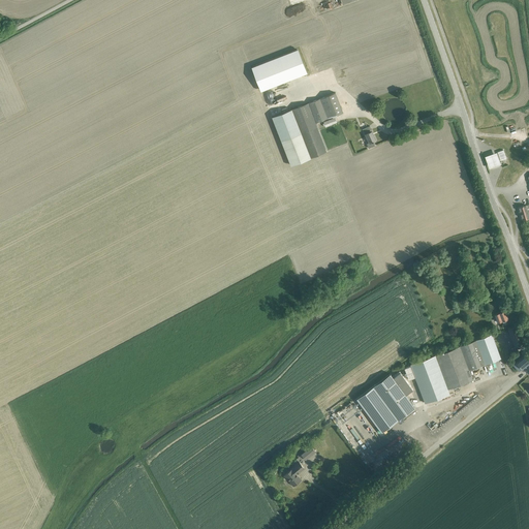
[(297,50),(253,66),(262,91),(306,73),(297,50)]
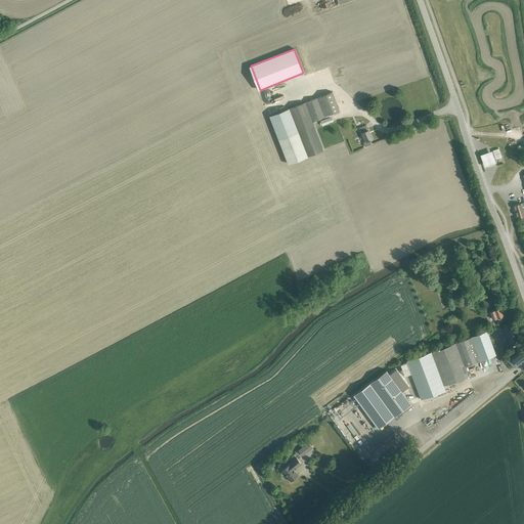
[(269,116),(279,140),(289,164),(323,149),(312,122),(340,112),(332,91),(290,107),(269,116)]
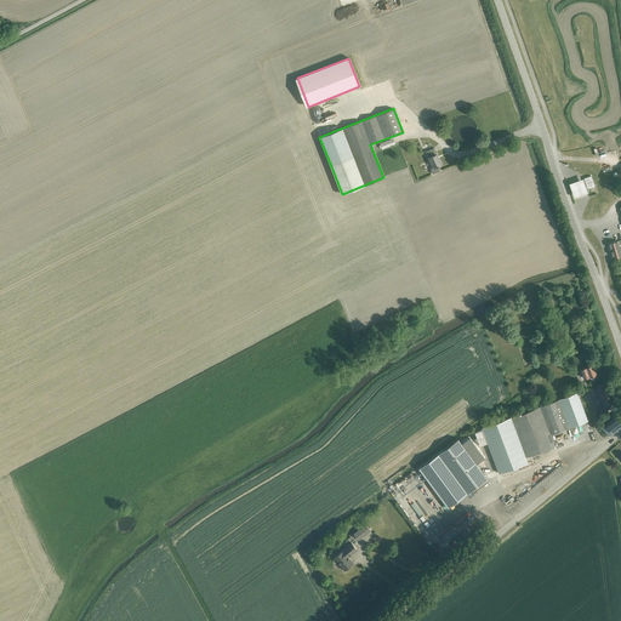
[(386,141),(380,143),(382,149),(396,144),(393,138),(386,141)]
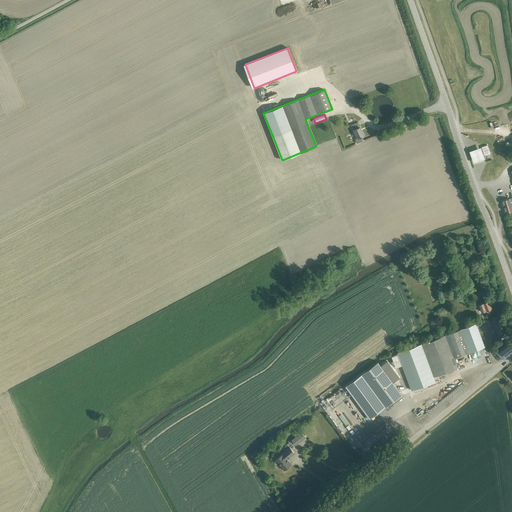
[(361,137),(364,136),(358,122),(350,125),(353,130),(354,130),(357,137),(354,138),(356,142),(362,140),(360,136),(361,137)]
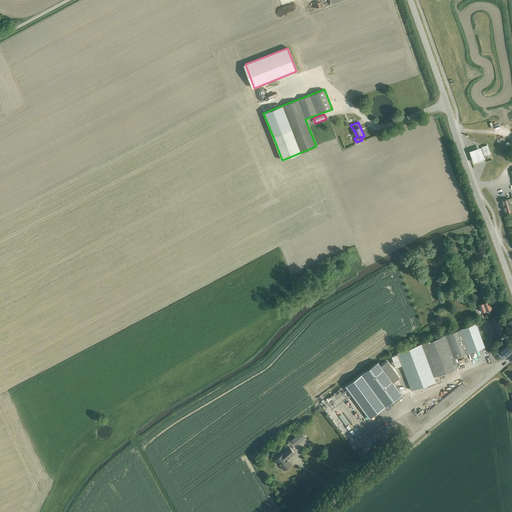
[(490,153),(487,145),(481,147),(484,155),(490,153)]
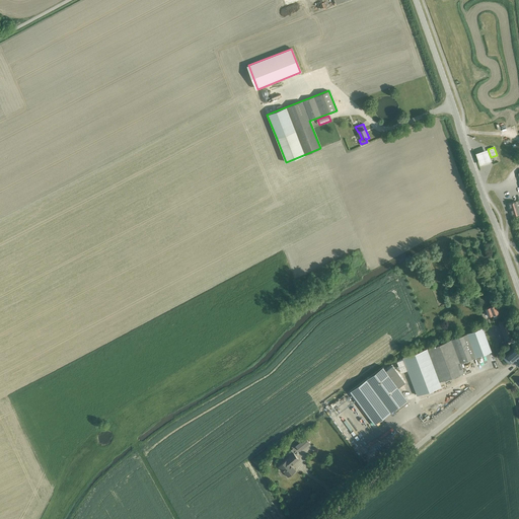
[(488,149),(475,153),(478,164),(491,160),(488,149)]
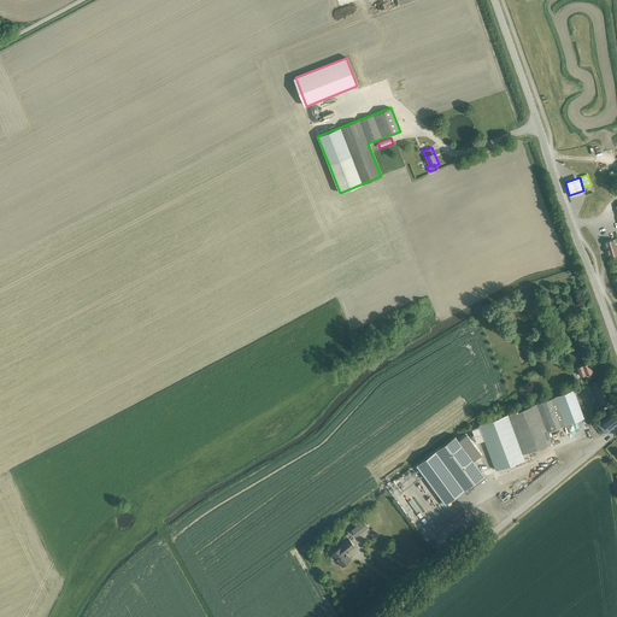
[(616,238),(605,241),(609,257),(616,253),(616,238)]
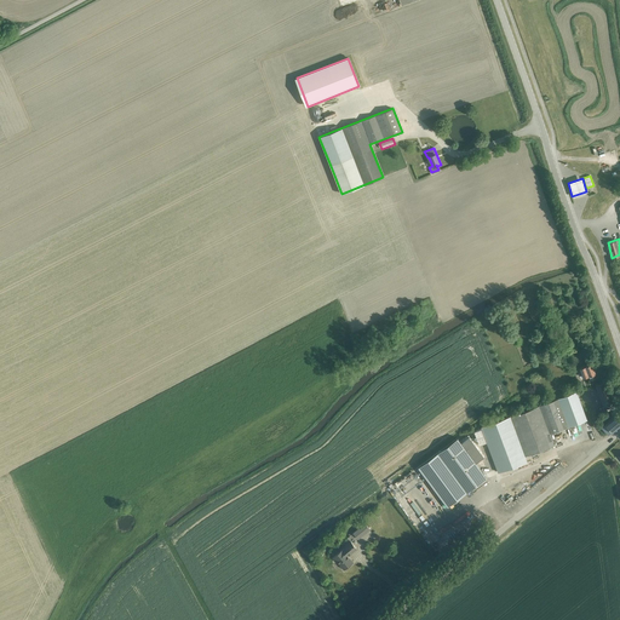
[(591,363),(579,368),(581,374),(583,373),(584,378),(589,375),(590,379),(593,377),(592,374),(595,373),(593,367),(592,365),(592,366),(591,363)]
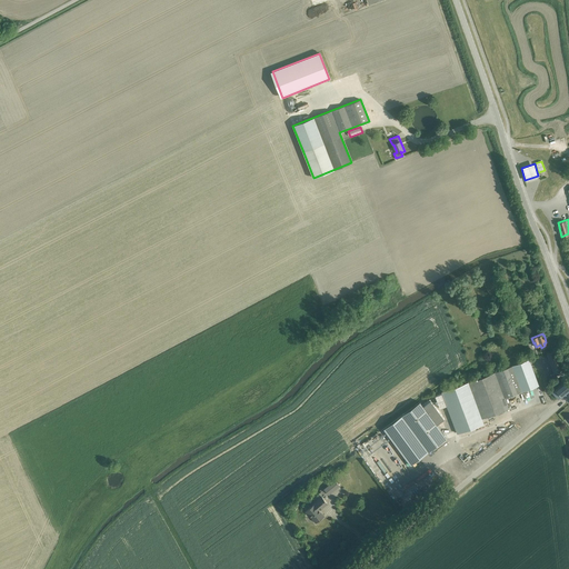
[(546,352),(555,375),(562,371),(563,371),(555,349),(546,352)]
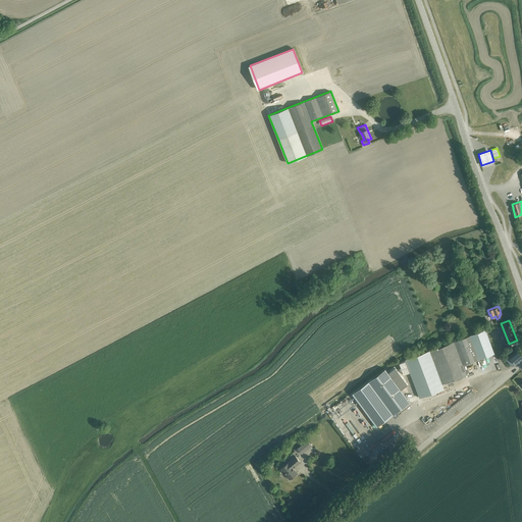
[(406,359),(420,398),(444,388),(441,384),(466,375),(463,365),(494,354),(485,329),(406,359)]
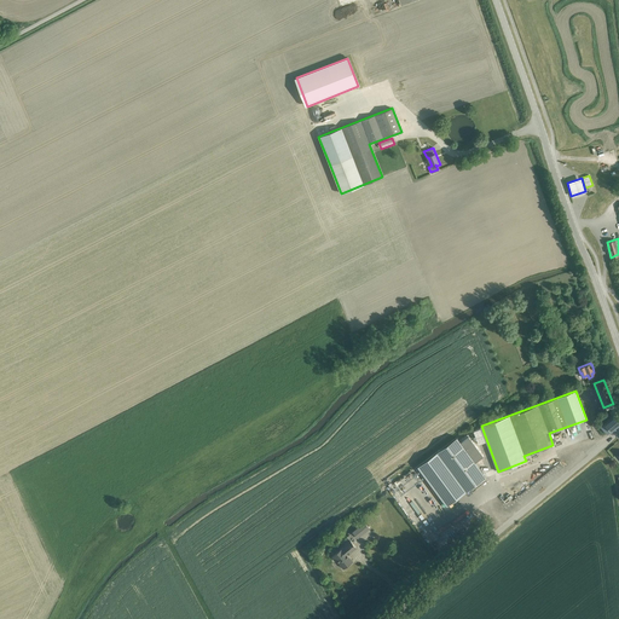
[(600,427),(607,434),(618,423),(618,412),(618,411),(600,427)]
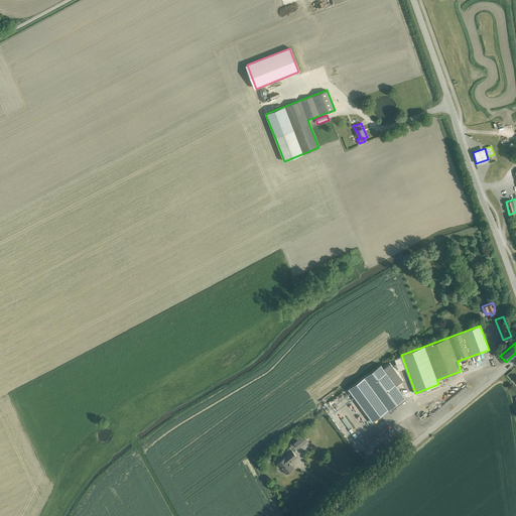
[(400,357),(394,359),(399,370),(404,368),(400,357)]
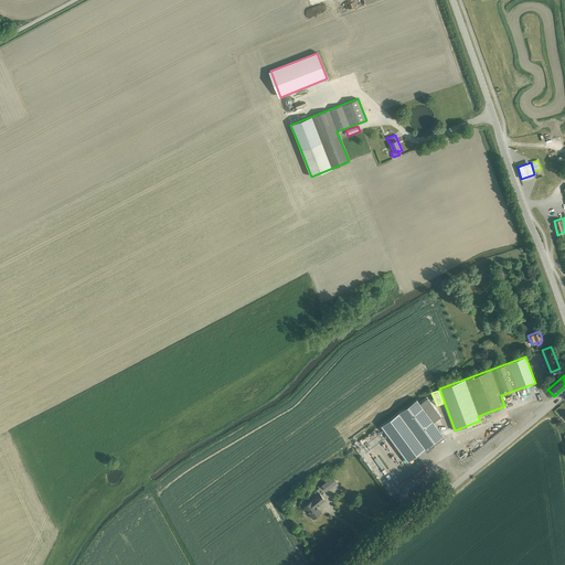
[(419,402),(417,398),(398,412),(425,448),(444,435),(434,422),(441,416),(427,396),(419,402)]
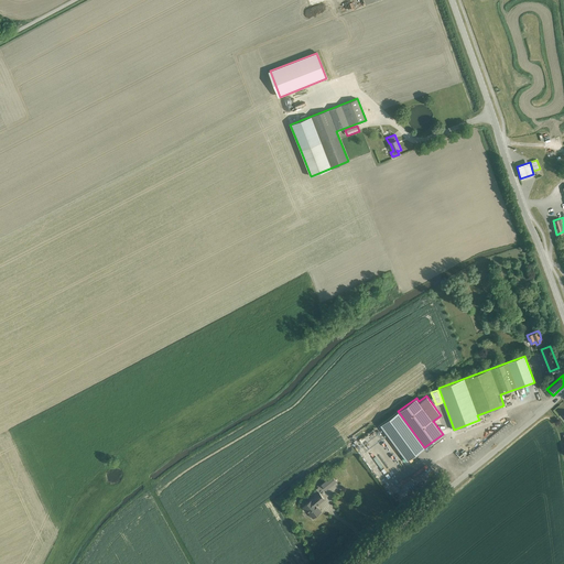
[(398,411),(381,423),(407,459),(424,447),(398,411)]
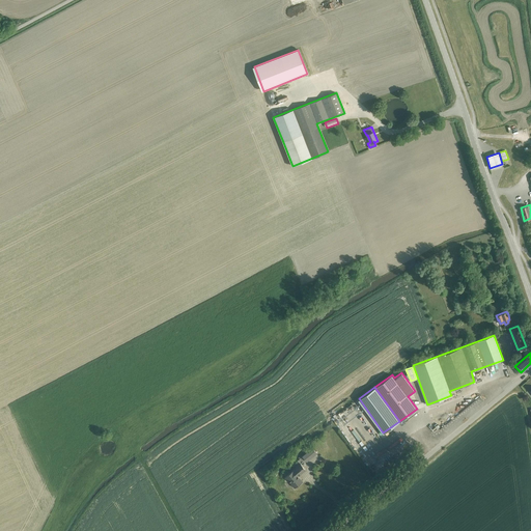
[(303,456),(307,462),(316,453),(312,448),(303,456)]
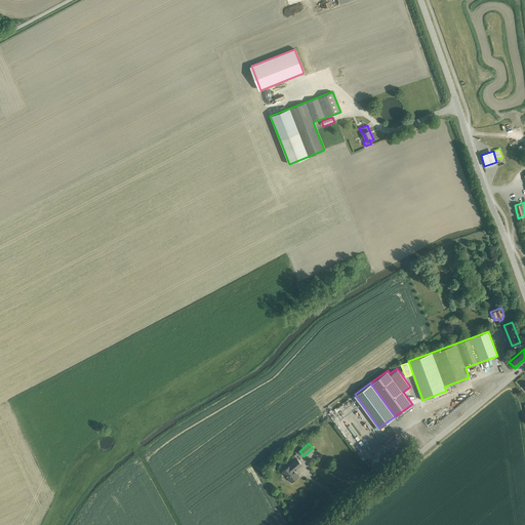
[(283,472),(291,482),(298,476),(294,471),(301,465),(296,458),(288,466),(289,466),(283,472)]
